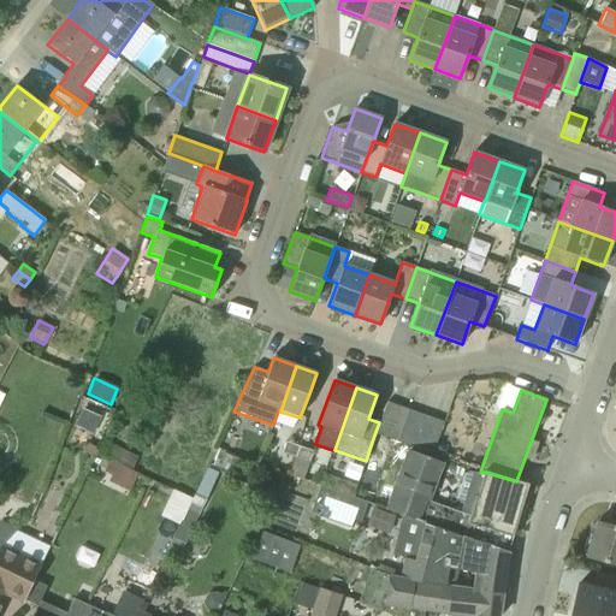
[(398,443),(409,410),(388,402),(379,422),(375,432),(375,434),(398,443)]
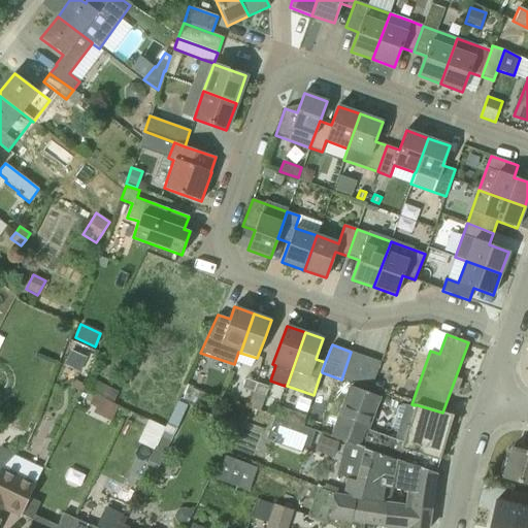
[(70,352),(64,365),(78,371),(85,358),(70,352)]
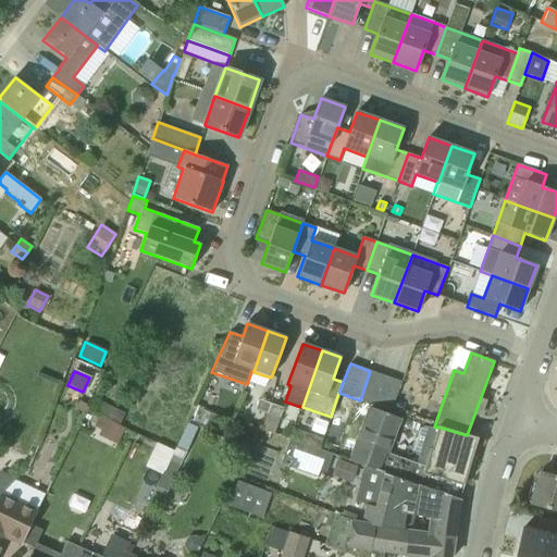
[(378,406),(387,376),(370,371),(360,400),(378,406)]
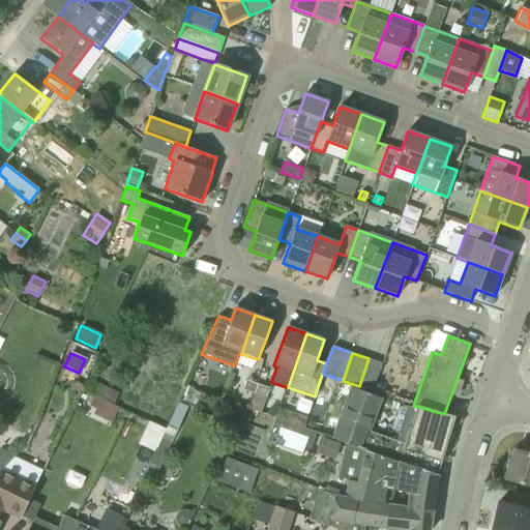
[(372,391),(382,363),(369,358),(359,386),(372,391)]
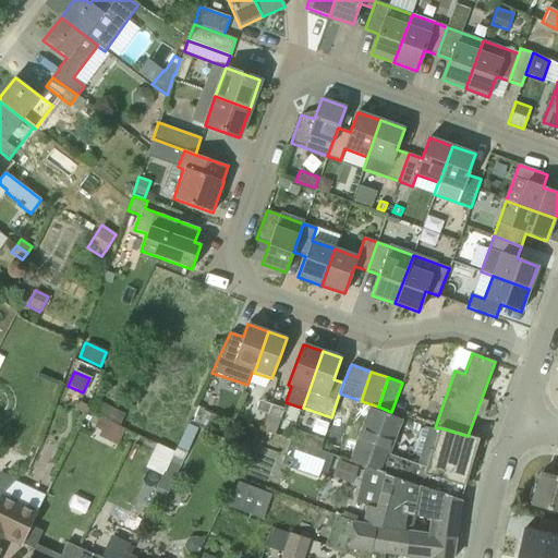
[(270,404),(261,401),(259,401),(256,410),(267,414),(270,404)]
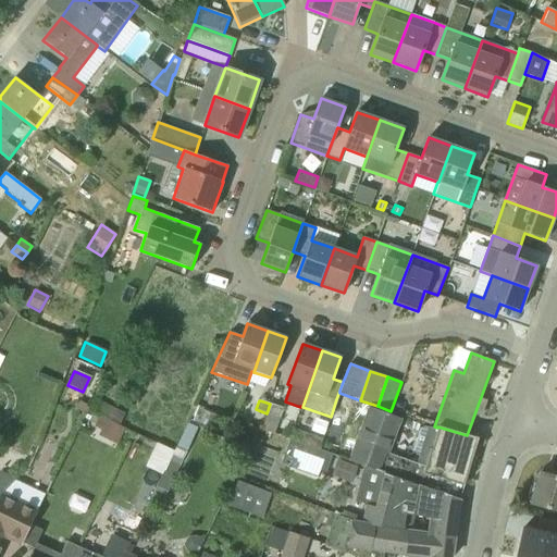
[(120,424),(124,415),(97,401),(91,411),(120,424)]
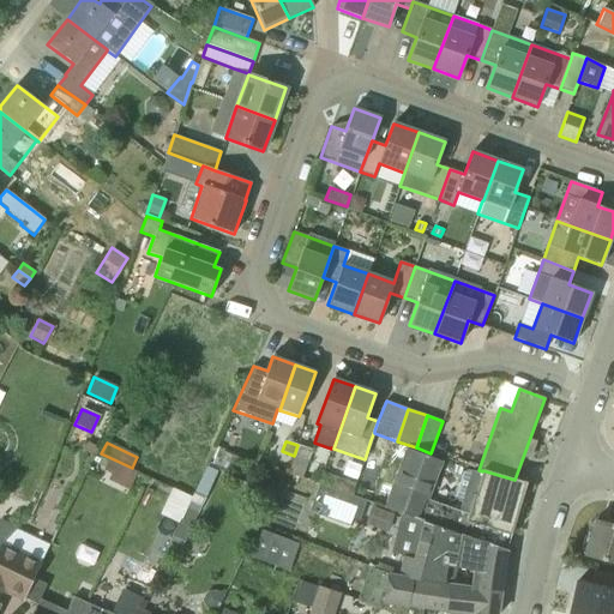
[(307,459),(312,451),(298,445),(294,456),(307,459)]
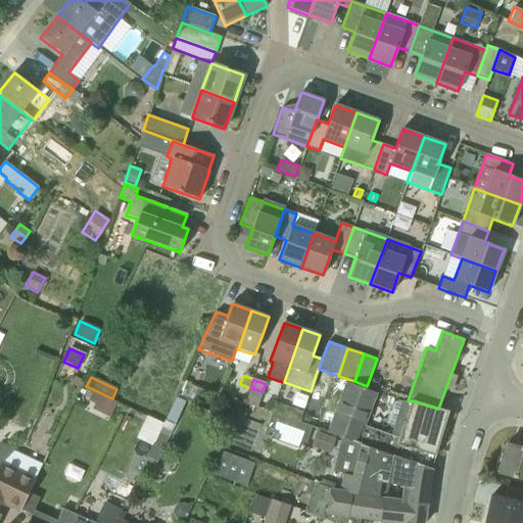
[(448,412),(438,409),(411,400),(411,401),(411,403),(405,422),(403,421),(398,438),(391,435),(362,425),(374,392),(348,383),(336,416),(330,433),(341,437),(359,443),(359,444),(431,471),(431,469),(448,412)]
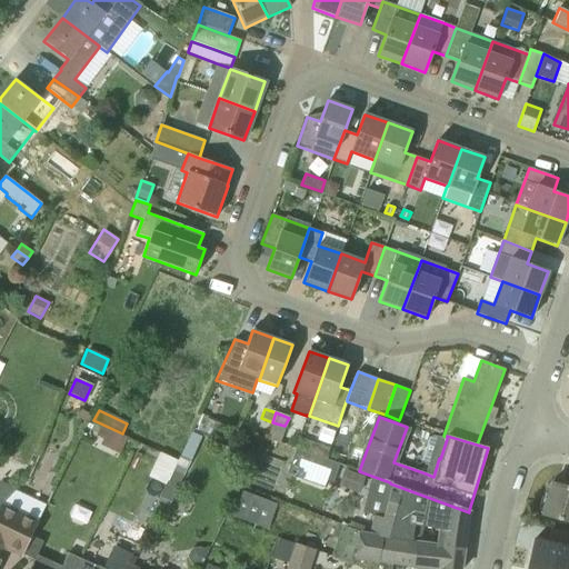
[(128,438),(100,425),(95,437),(102,440),(100,445),(120,455),(128,438)]
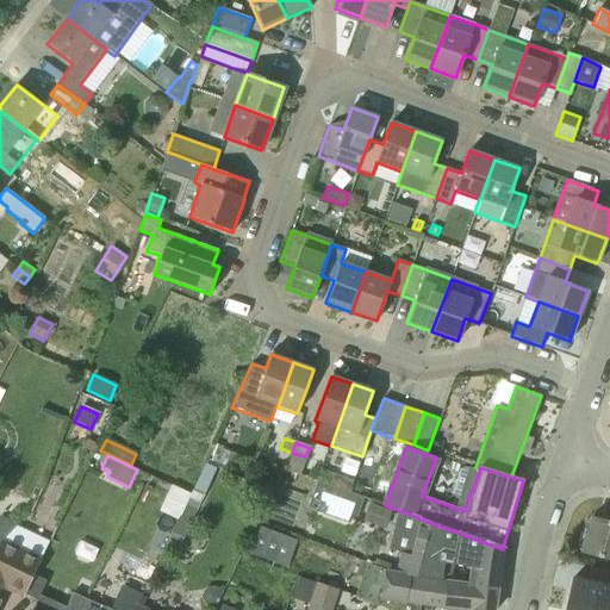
[(472,492),(479,471),(465,466),(459,470),(452,493),(455,499),(459,499),(456,508),(465,511),(471,491),(472,492)]
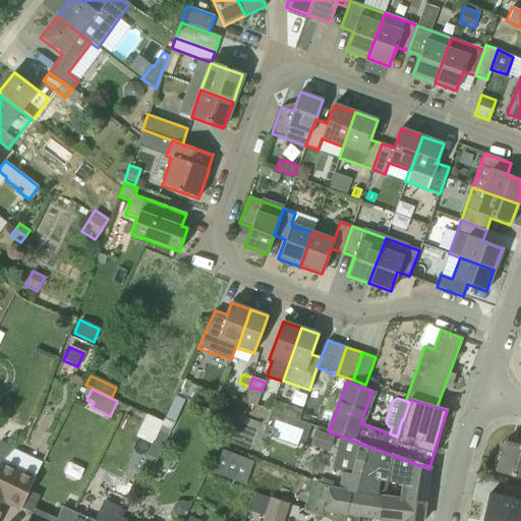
[(302,410),(289,406),(286,415),(298,419),(302,410)]
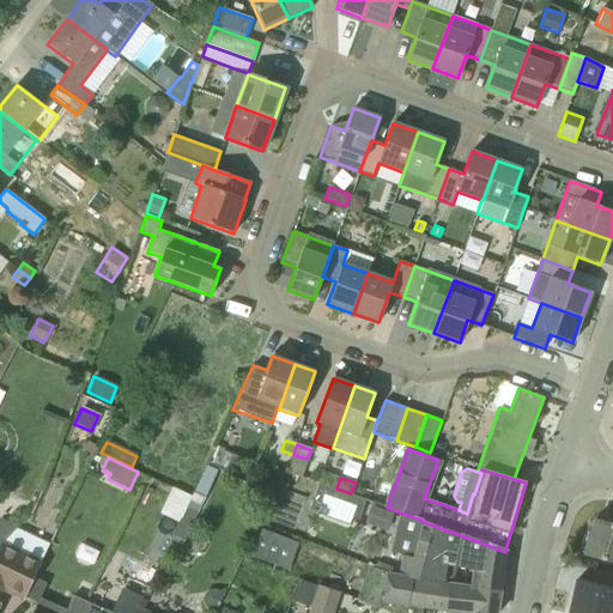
[(351,495),(337,490),(320,484),(317,483),(309,510),(316,513),(350,523),(352,517),(358,519),(365,499),(351,495)]
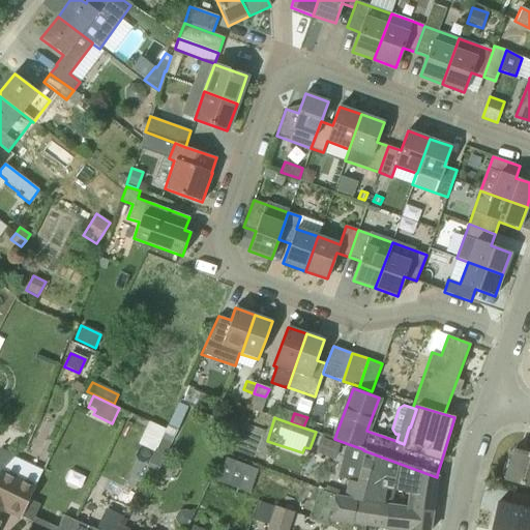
[(240,431),(232,453),(241,457),(242,454),(256,460),(264,439),(240,431)]
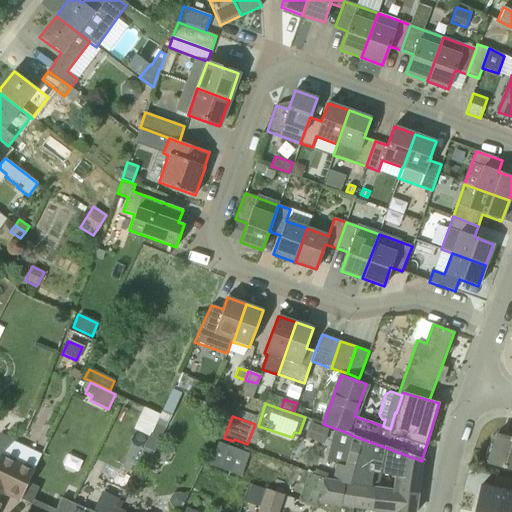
[(154,423),(149,435),(138,457),(147,462),(163,427),(156,424),(154,423)]
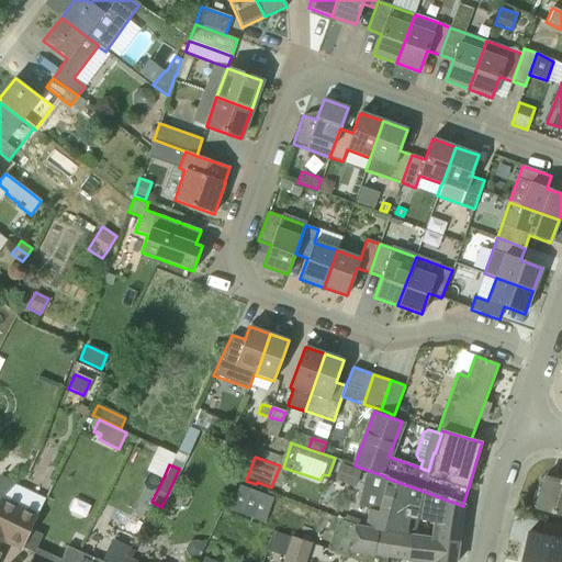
[(463,506),(385,478),(385,476),(367,470),(357,506),(369,509),(363,527),(363,528),(415,536),(417,520),(437,524),(435,540),(458,544),(463,506)]
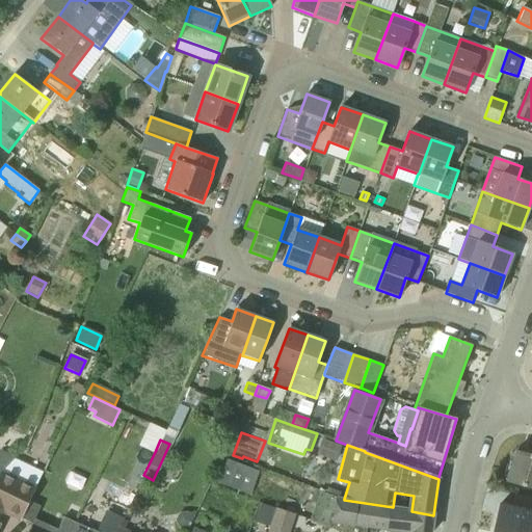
[(531,456),(515,451),(506,481),(531,487),(531,456)]
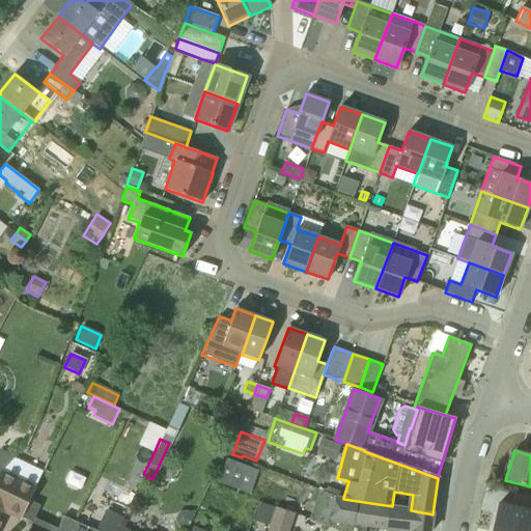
[(258,471),(226,457),(217,481),(250,494),(258,471)]
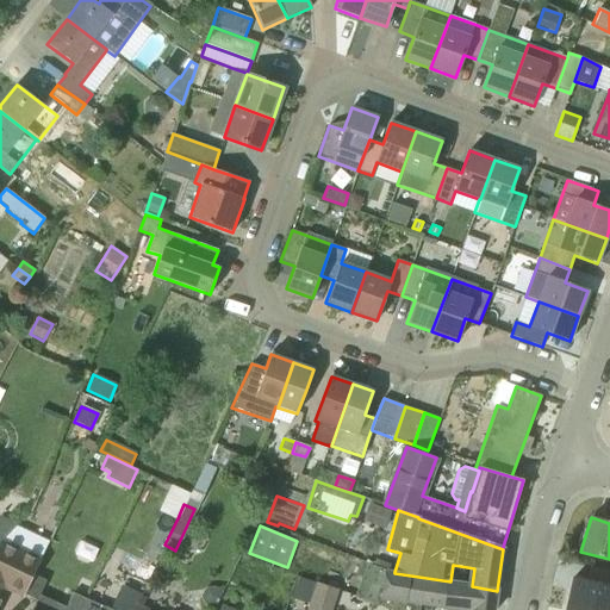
[(0,593),(5,585),(24,595),(39,561),(41,559),(1,541),(0,543),(0,593)]
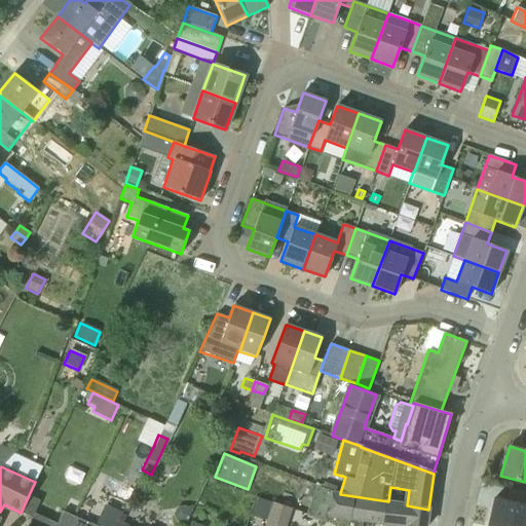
[(70,525),(75,517),(62,512),(57,524),(34,514),(39,501),(41,501),(54,474),(41,467),(35,482),(34,484),(21,513),(30,518),(26,525),(70,525)]
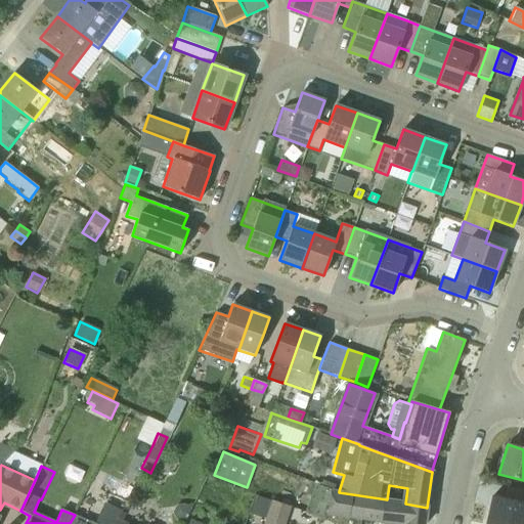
[(424,523),(427,508),(405,504),(387,500),(387,499),(339,492),(339,491),(332,490),(315,484),(305,513),(334,523),(357,523),(358,518),(400,523),(424,523)]
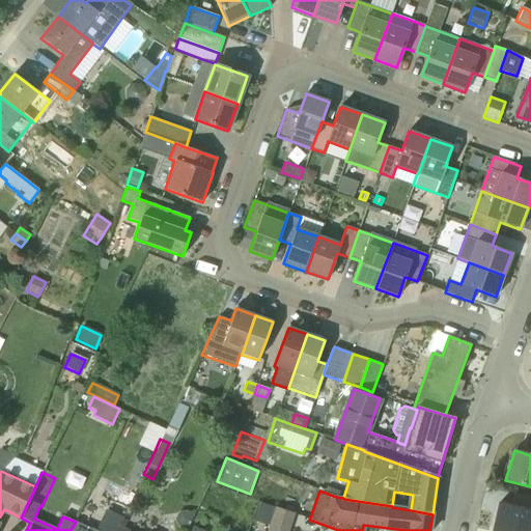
[(530,530),(530,497),(513,494),(511,506),(499,503),(493,530),(530,530)]
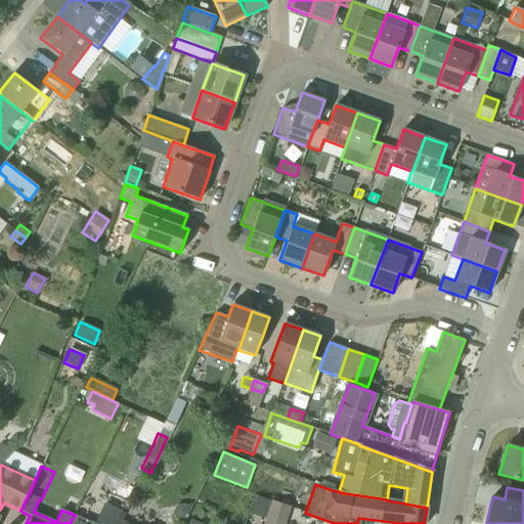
[(265,519),(271,500),(256,495),(250,514),(265,519)]
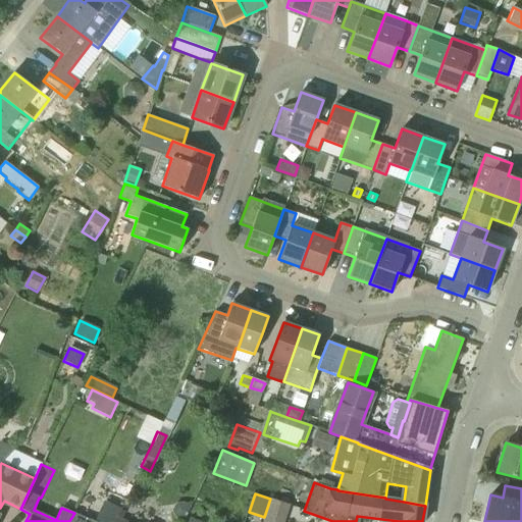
[(262,521),(282,521),(289,505),(270,499),(264,517),(262,521)]
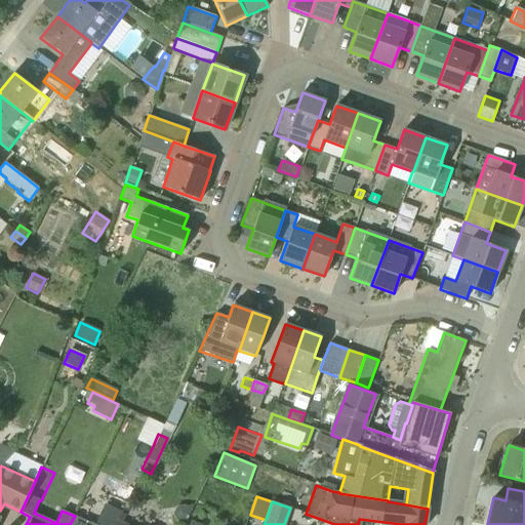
[(85,524),(86,522),(75,516),(70,524),(85,524)]
